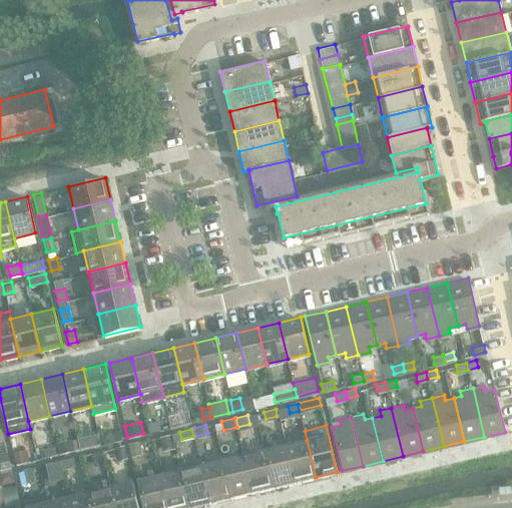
[(118,430),(109,432),(111,441),(120,439),(118,430)]
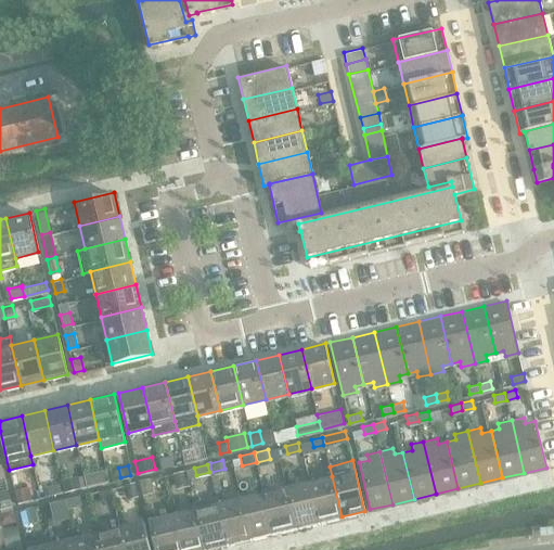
[(106,468),(92,472),(94,483),(108,480),(106,468)]
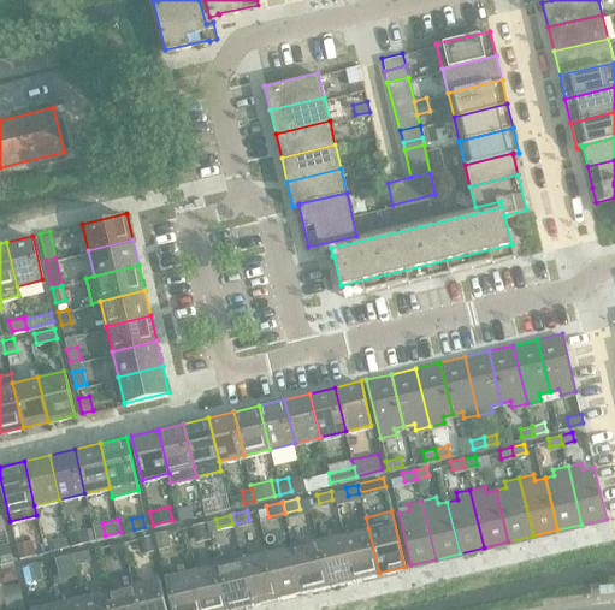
[(206,520),(191,523),(195,538),(210,534),(206,520)]
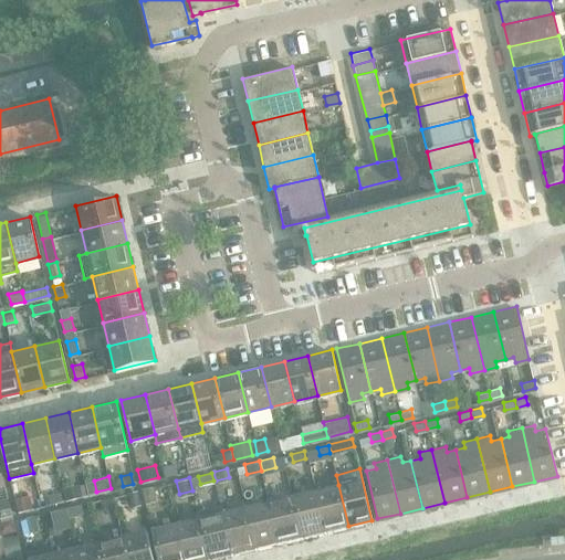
[(77,483),(62,487),(64,499),(81,496),(77,483)]
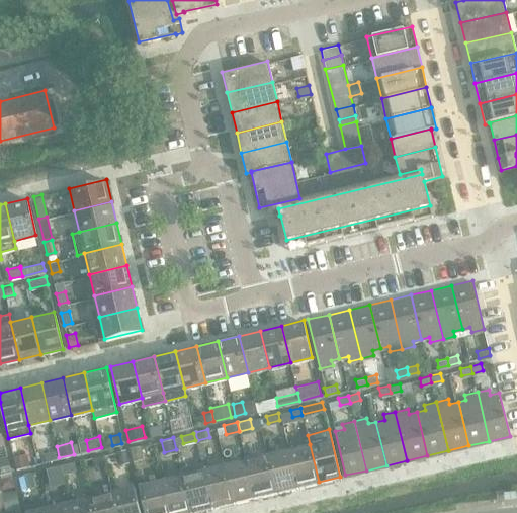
[(310,444),(288,449),(297,487),(319,482),(310,444)]
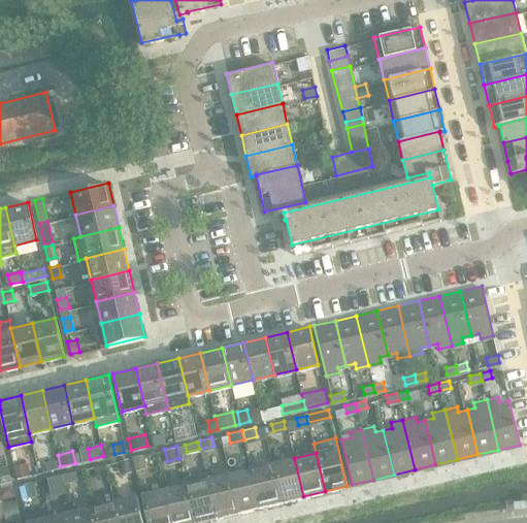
[(142,454),(132,456),(134,467),(144,465),(142,454)]
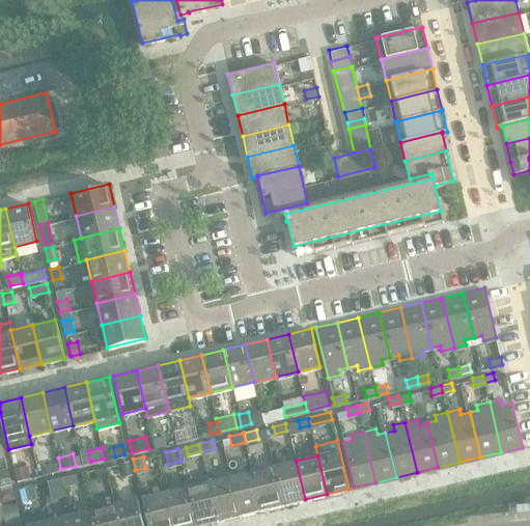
[(128,460),(119,462),(122,474),(131,472),(128,460)]
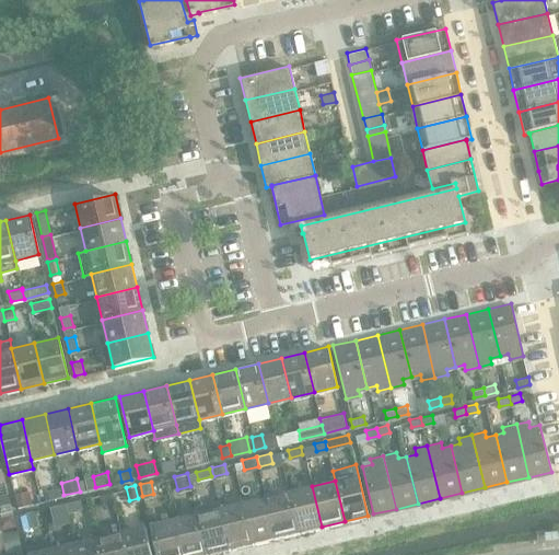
[(59,486),(46,489),(48,499),(61,496),(59,486)]
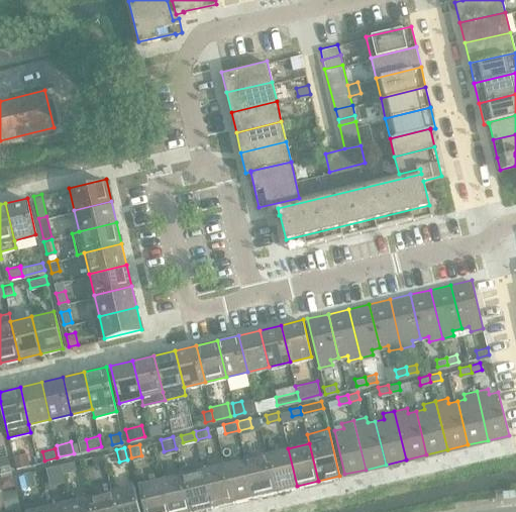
[(288,448),(267,453),(276,491),(297,486),(288,448)]
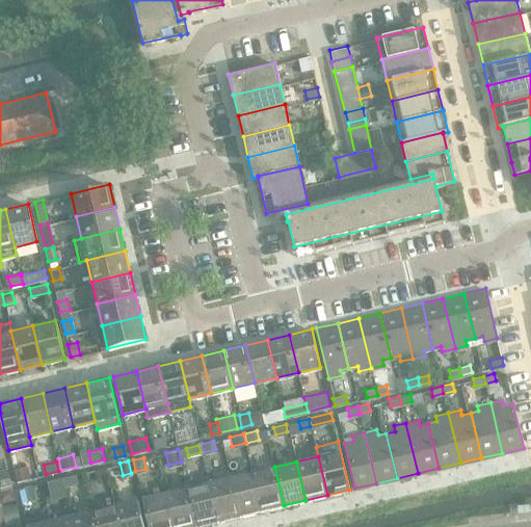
[(27,465),(14,468),(17,480),(30,477),(27,465)]
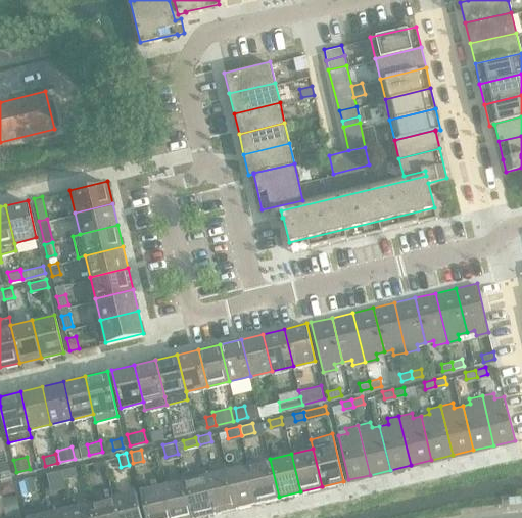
[(7,459),(0,460),(0,471),(9,469),(7,459)]
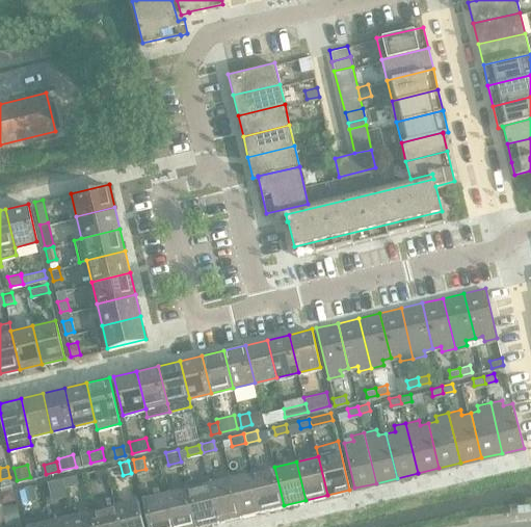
[(105,467),(96,469),(98,476),(107,474),(105,467)]
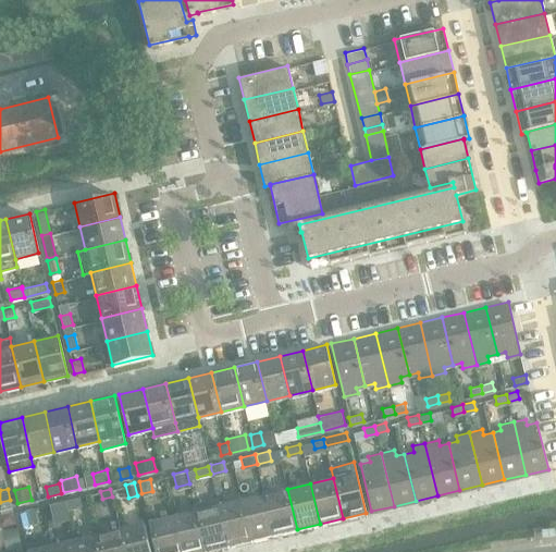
[(287,489),(264,494),(274,535),(297,529),(287,489)]
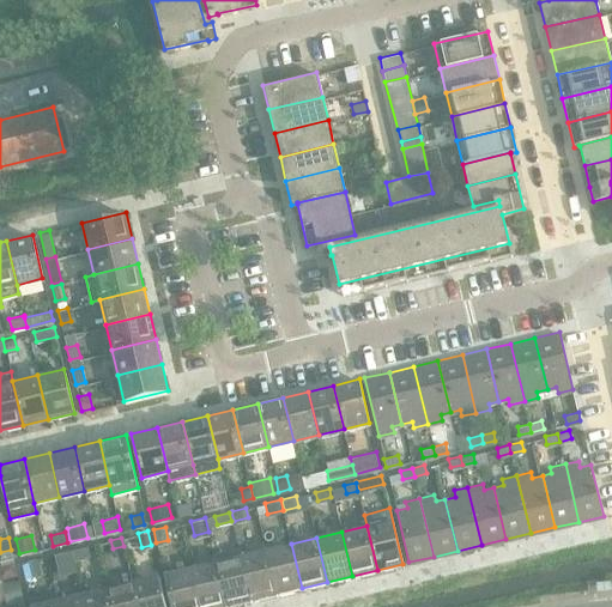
[(291,544),(266,550),(277,594),(302,588),(291,544)]
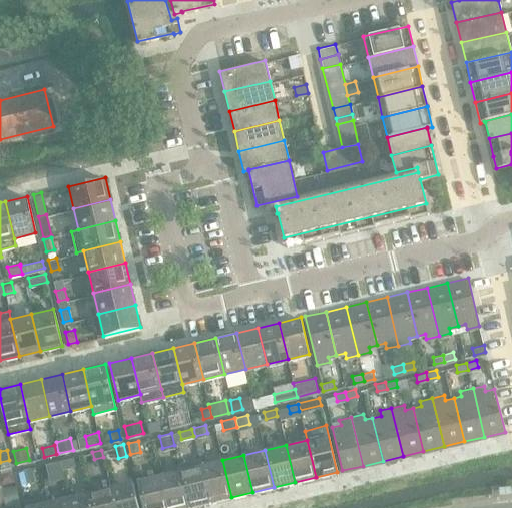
[(72,457),(60,460),(62,467),(74,464),(72,457)]
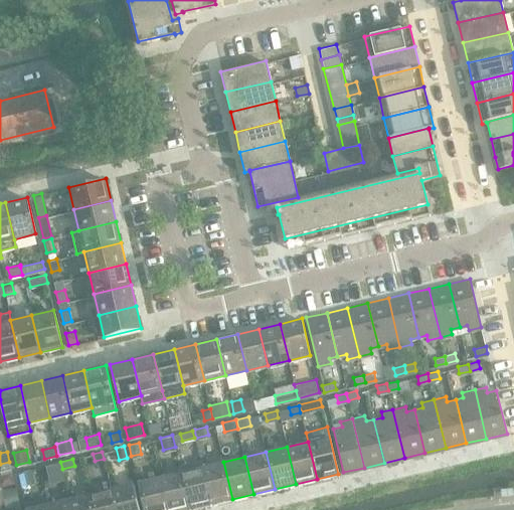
[(60,461),(45,465),(47,474),(62,471),(60,461)]
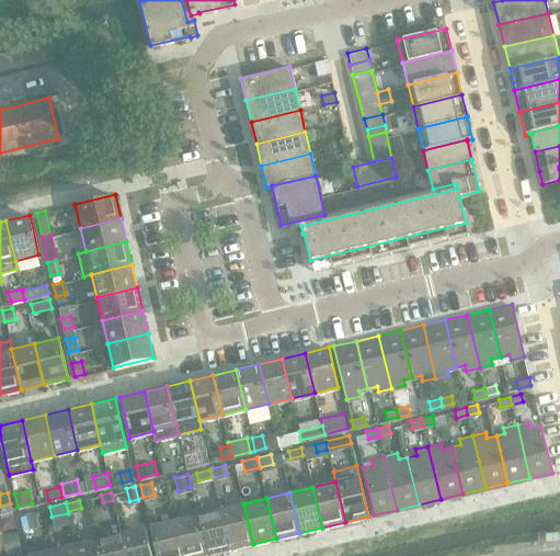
[(243,503),(220,509),(229,549),(253,544),(243,503)]
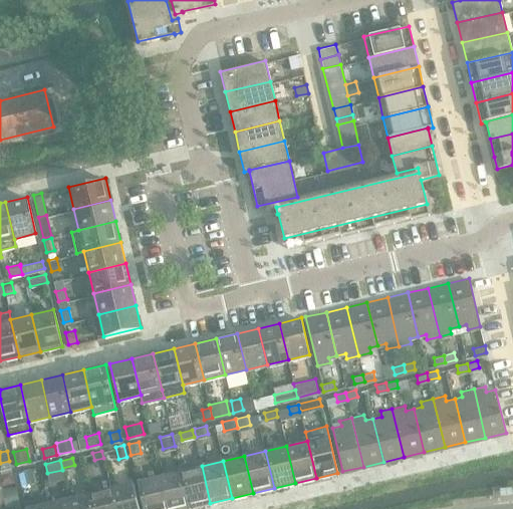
[(202,466),(181,471),(189,508),(210,503),(202,466)]
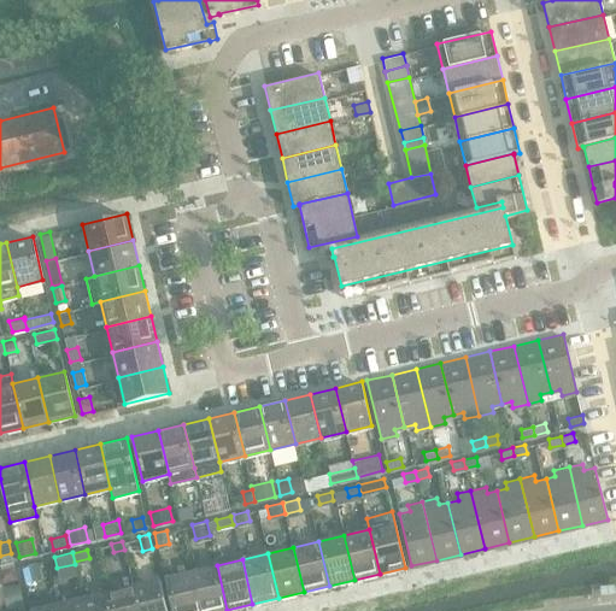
[(35,562),(21,565),(24,579),(39,575),(35,562)]
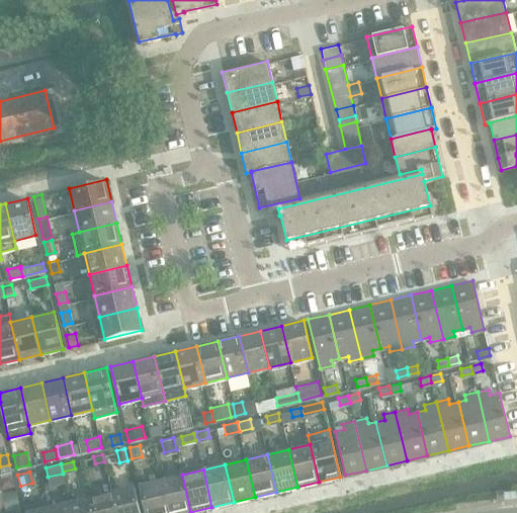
[(2,476),(0,479),(0,486),(1,489),(14,486),(11,474),(2,476)]
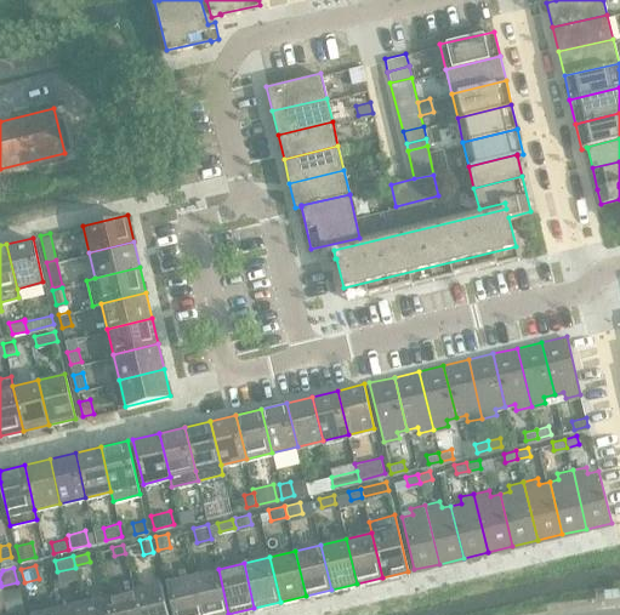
[(219,569),(193,575),(202,614),(221,614),(228,614),(219,569)]
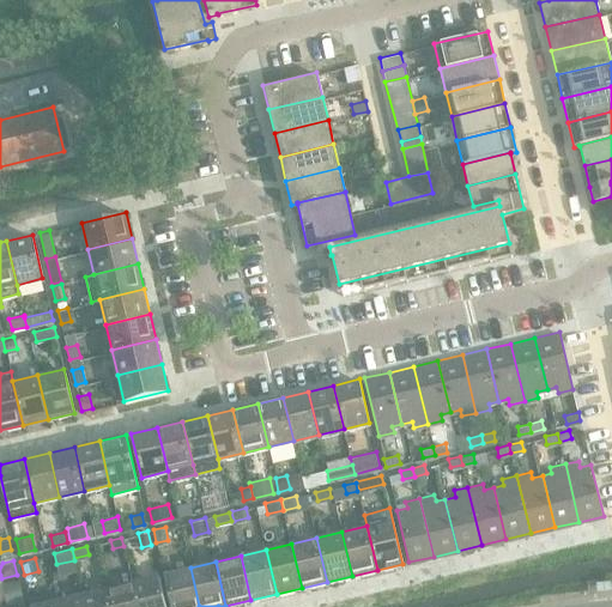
[(199,606),(191,568),(164,574),(171,606),(199,606)]
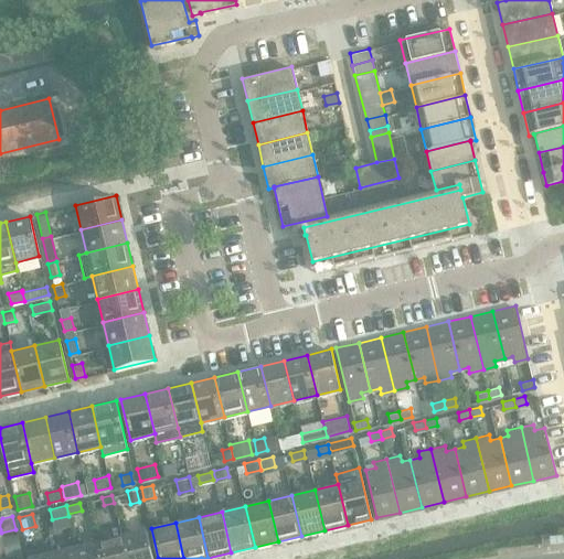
[(152,558),(146,529),(123,536),(127,558),(152,558)]
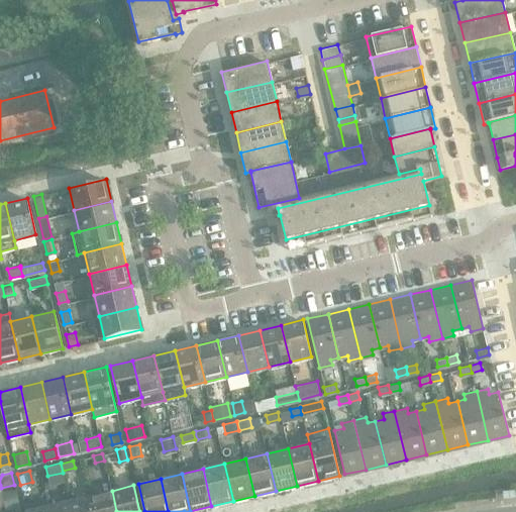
[(15,488),(3,491),(7,508),(19,505),(15,488)]
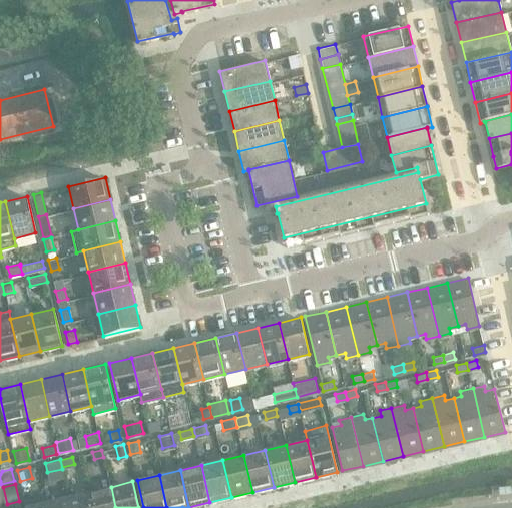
[(115,507),(111,487),(90,492),(93,507),(115,507)]
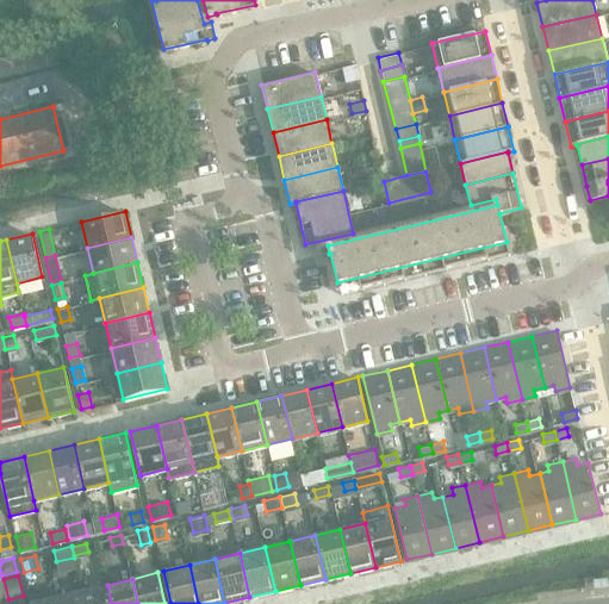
[(111,603),(107,585),(82,591),(85,603),(111,603)]
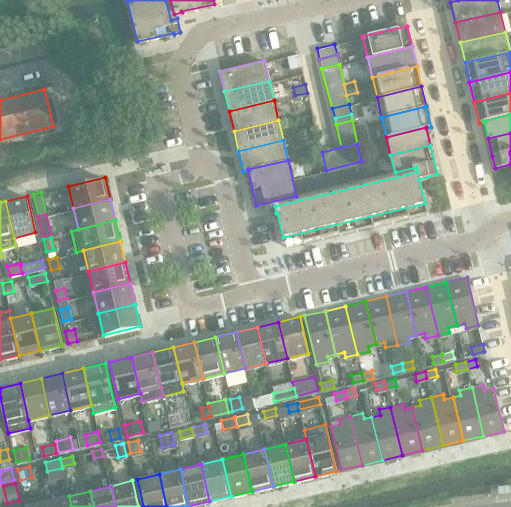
[(25,500),(24,500),(26,506),(49,506),(48,501),(46,493),(25,498),(25,500)]
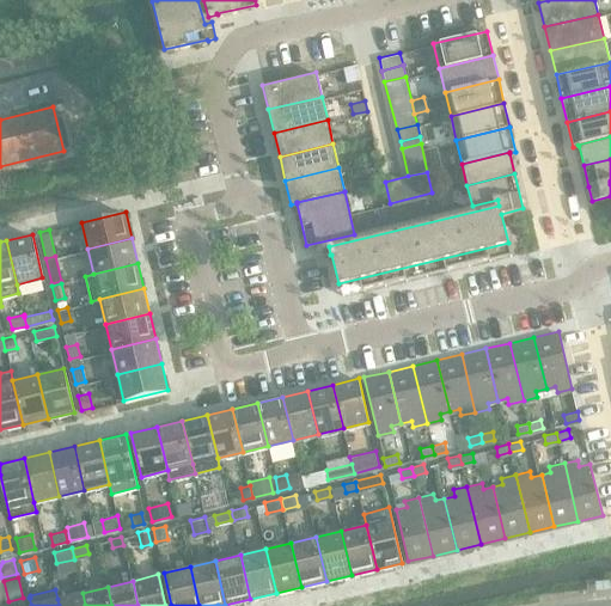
[(85,605),(83,593),(57,599),(59,605),(85,605)]
